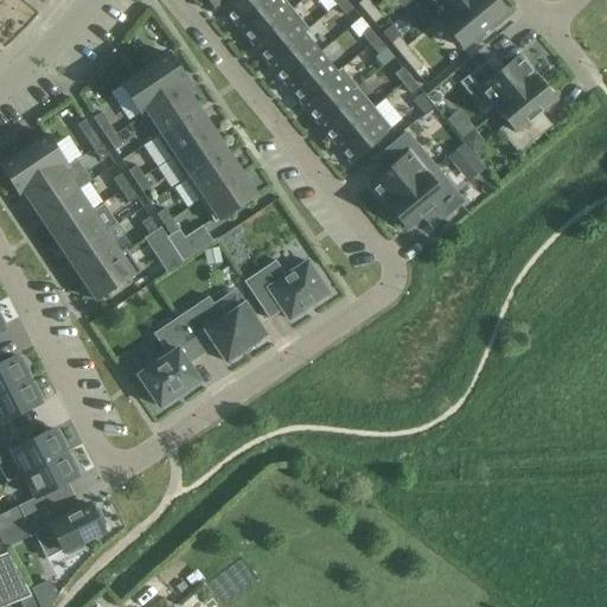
[(224,0),(219,4),(236,23),(263,0),(224,0)]
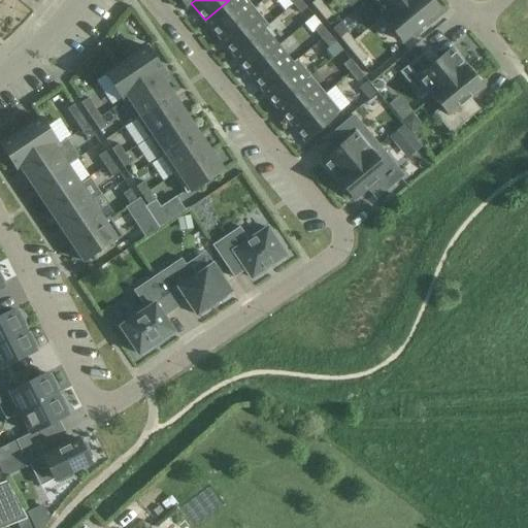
[(248,0),(229,0),(205,20),(220,37),(255,8),(248,0)]
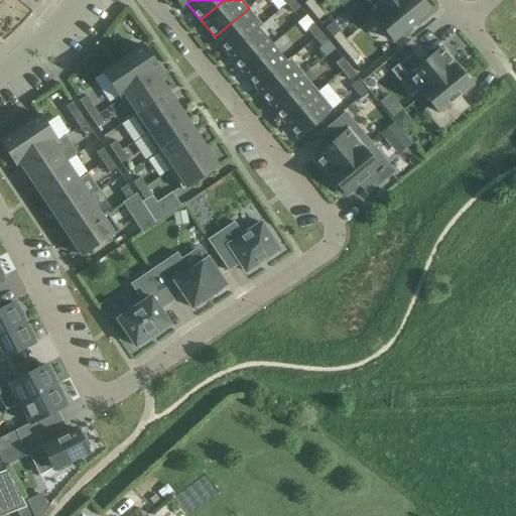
[(293,0),(290,0),(286,4),(293,12),(299,7),(293,0)]
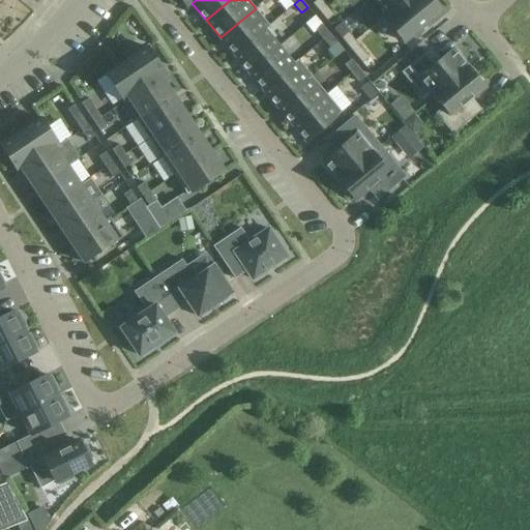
[(326,7),(320,0),(317,0),(313,4),(320,13),(326,7)]
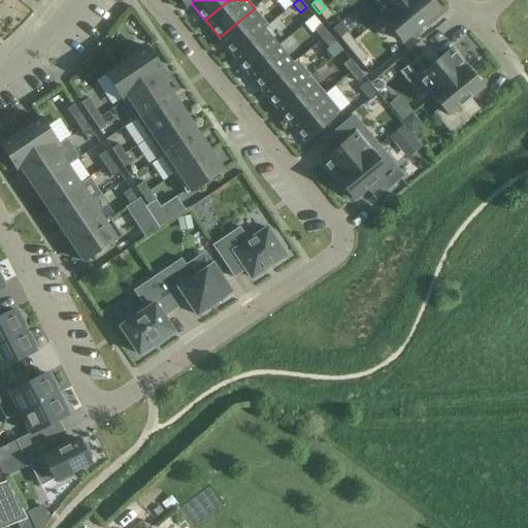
[(382,19),(403,0),(372,0),(385,14),(381,18),(382,19)]
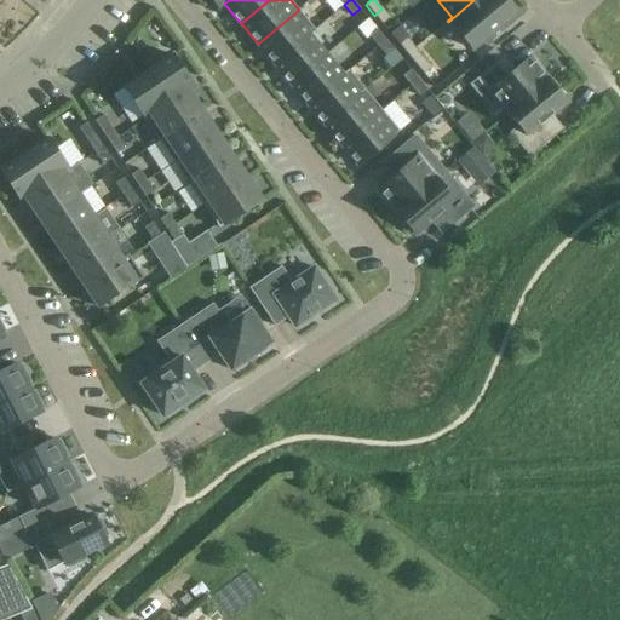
[(474,0),(448,22),(471,50),(516,13),(504,0),(474,0)]
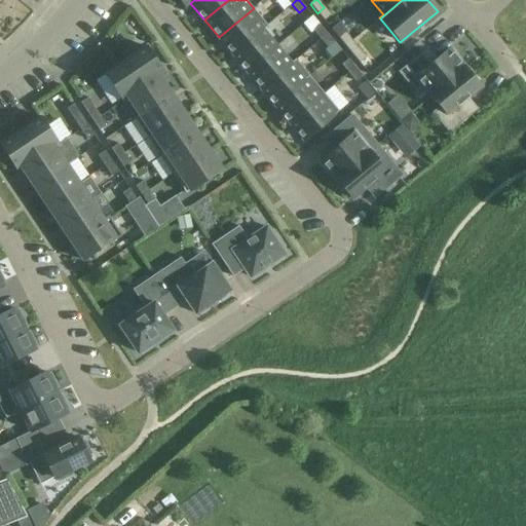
[(317,13),(324,22),(331,15),(324,7),(317,13)]
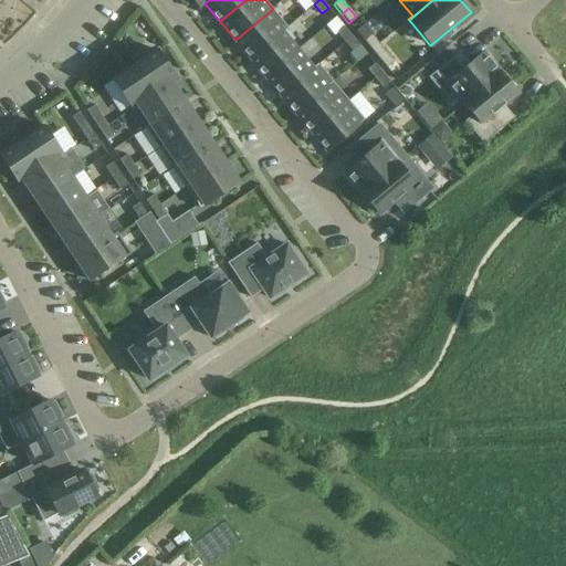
[(273,9),(236,40),(250,59),(283,31),(287,27),(273,9)]
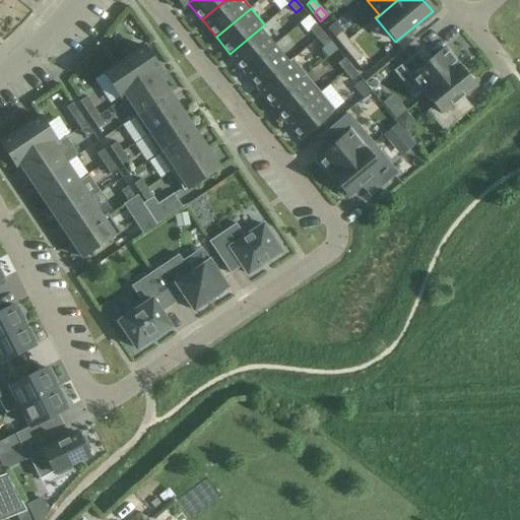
[(335,22),(328,28),(335,38),(342,46),(348,41),(341,31),(343,30),(335,22)]
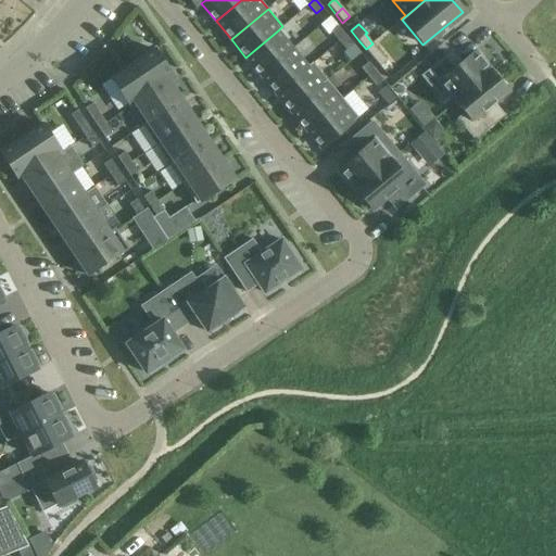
[(338,26),(331,32),(339,41),(345,35),(338,26)]
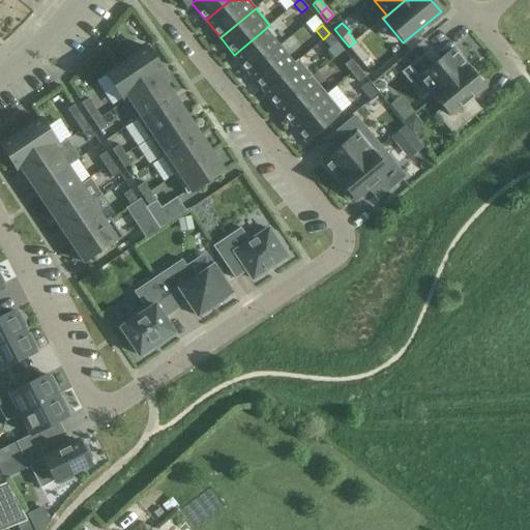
[(265,29),(234,55),(248,71),(278,47),(265,30),(265,29)]
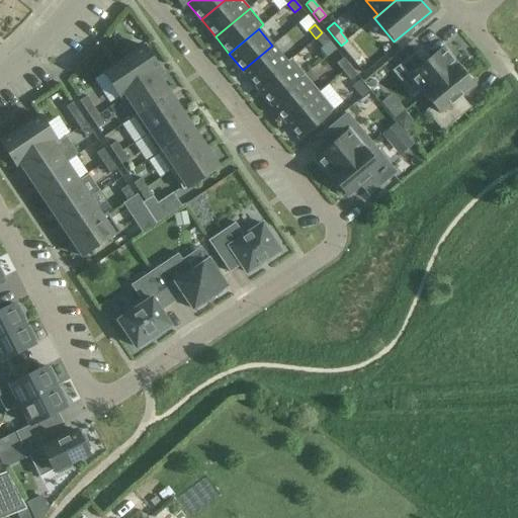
[(322,32),(316,38),(323,47),(329,41),(322,32)]
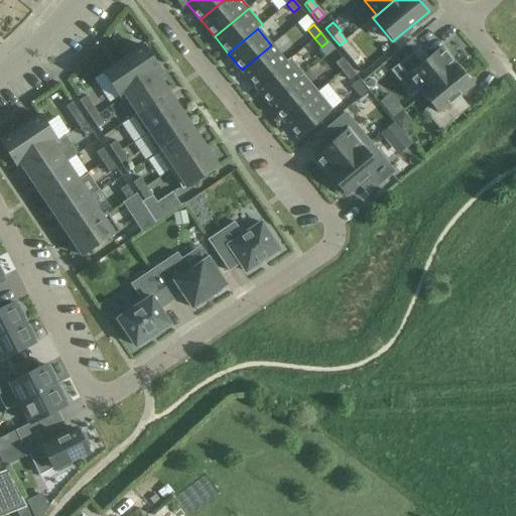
[(339,46),(346,54),(353,49),(346,40),(340,45),(339,46)]
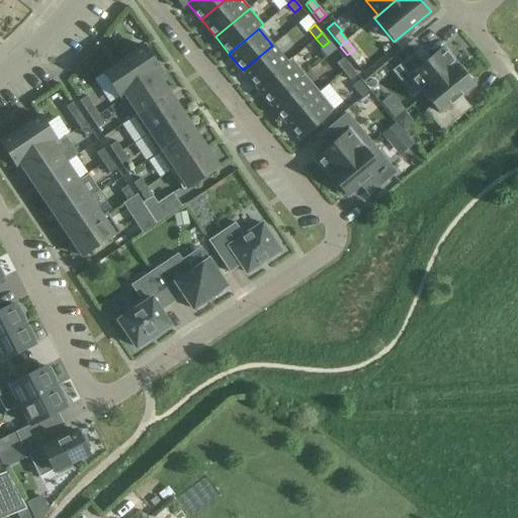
[(413,40),(395,56),(402,65),(414,55),(421,50),(413,40)]
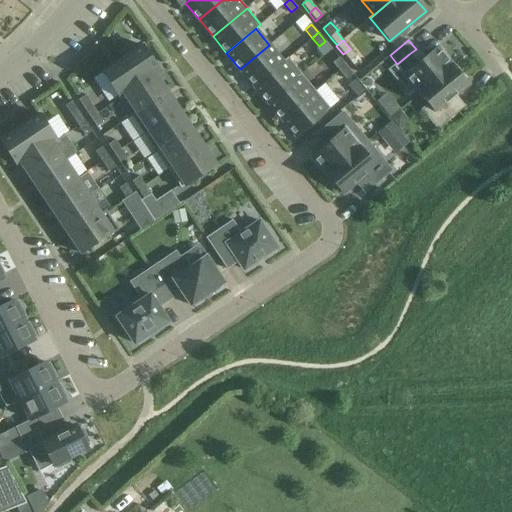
[(269,45),(240,69),(254,86),(283,62),(269,45)]
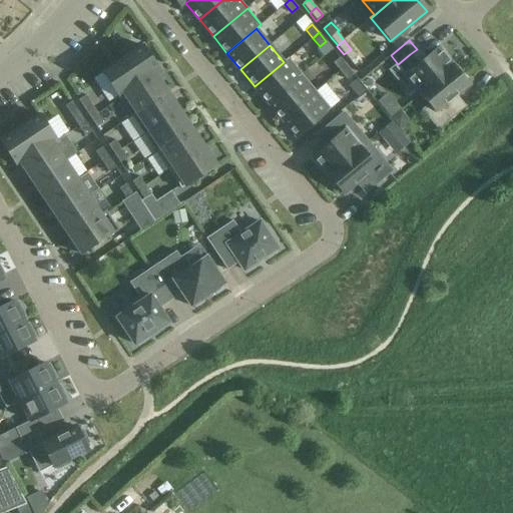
[(142,47),(122,59),(139,85),(158,72),(142,47)]
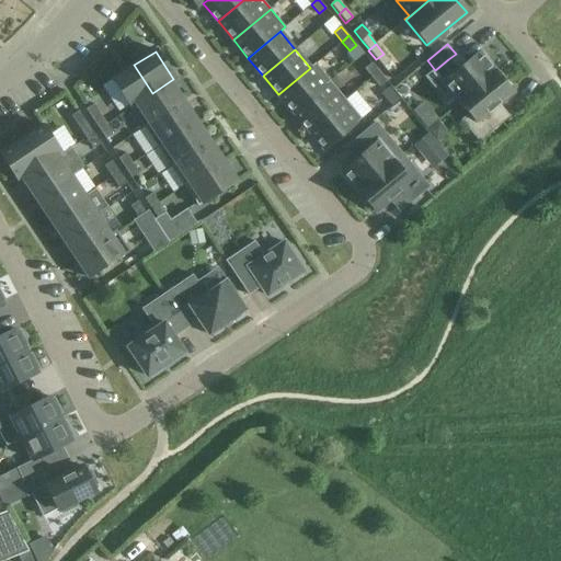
[(450,91),(459,103),(495,73),(479,53),(458,70),(448,59),(435,70),(426,78),(443,98),(450,91)]
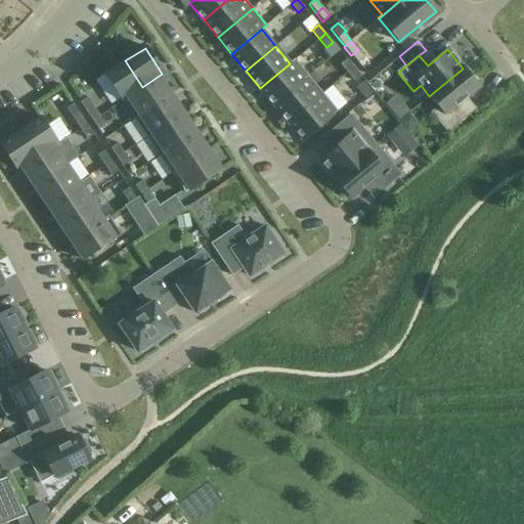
[(351,55),(358,63),(364,58),(358,50),(351,55)]
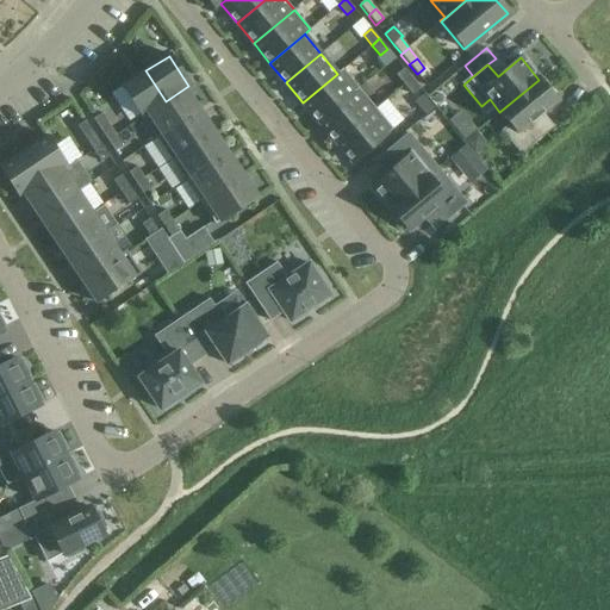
[(404,67),(396,74),(404,83),(412,76),(404,67)]
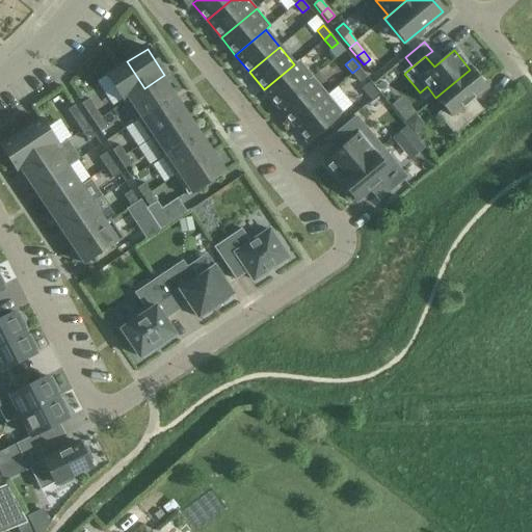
[(127,61),(107,75),(124,99),(125,101),(144,88),(127,61)]
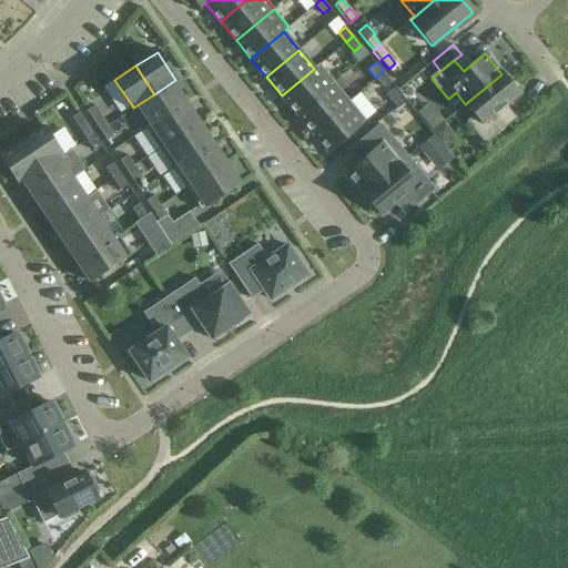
[(314,69),(282,95),(297,114),(330,87),(328,85),(314,69)]
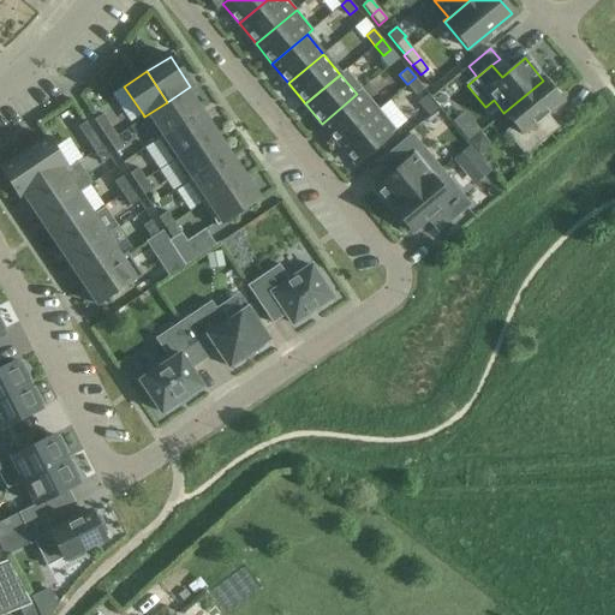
[(416,77),(407,84),(416,94),(424,88),(416,77)]
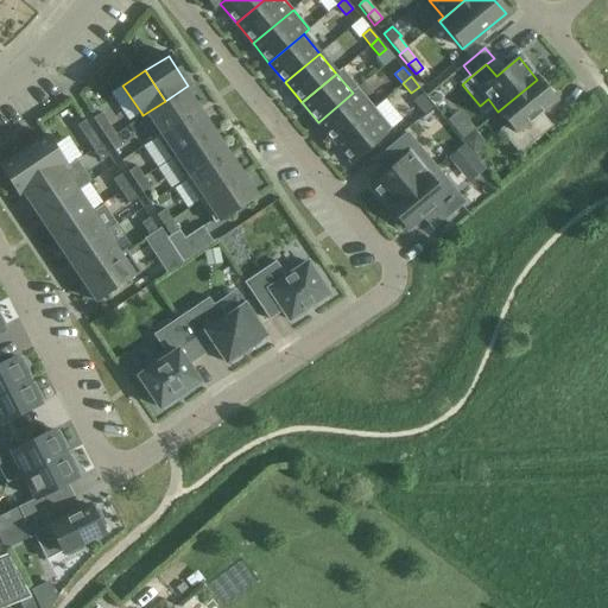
[(556,102),(537,80),(498,112),(508,125),(501,132),(519,153),(543,132),(533,120),(556,102)]
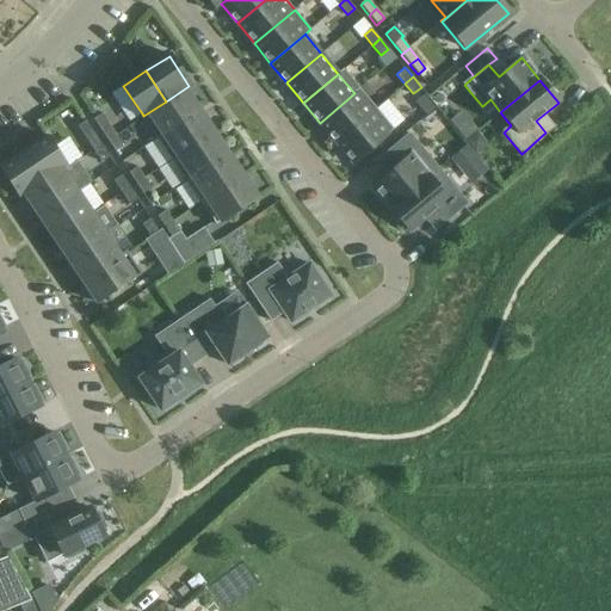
[(166,102),(143,116),(144,117),(158,137),(199,111),(185,90),(191,86),(191,85),(189,86),(166,102)]
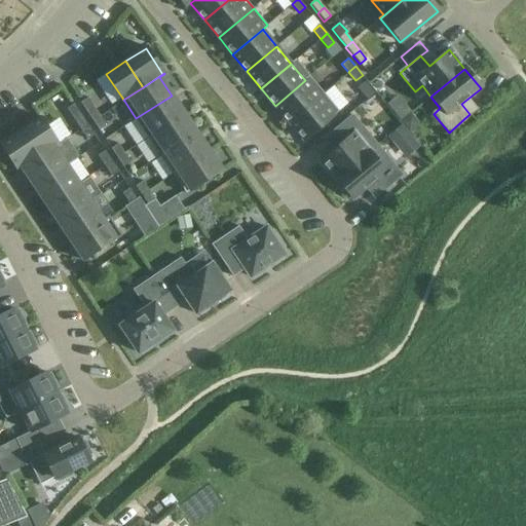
[(305,80),(275,106),(289,122),(324,94),(310,76),(305,80)]
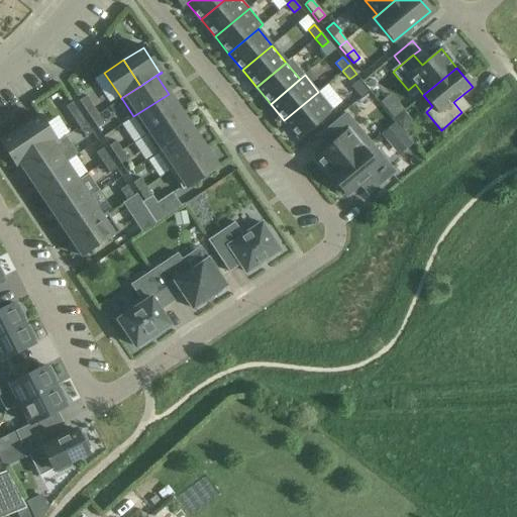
[(360,80),(352,87),(360,97),(369,90),(368,89),(363,82),(360,80)]
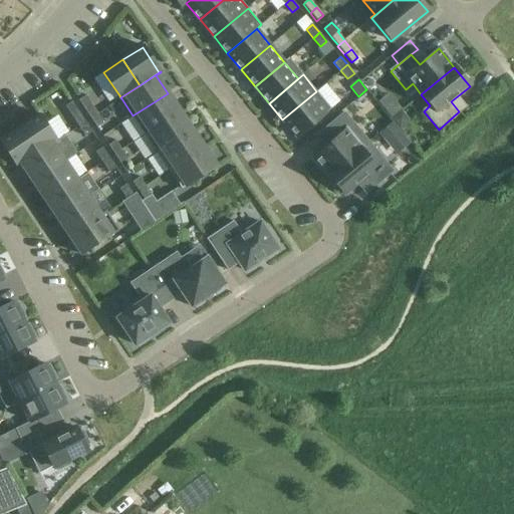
[(316,91),(282,119),(297,137),(331,108),(316,91)]
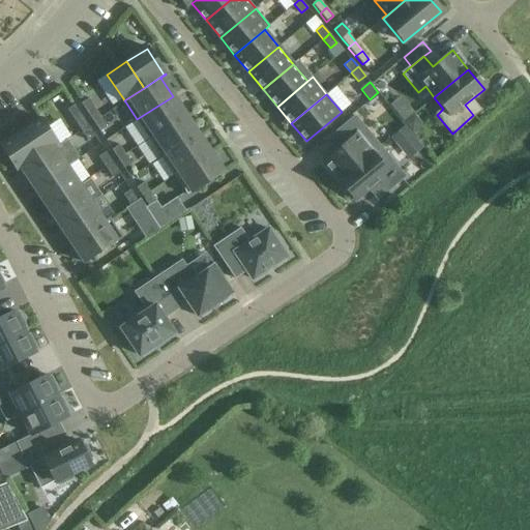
[(173,96),(137,119),(149,138),(185,114),(173,96)]
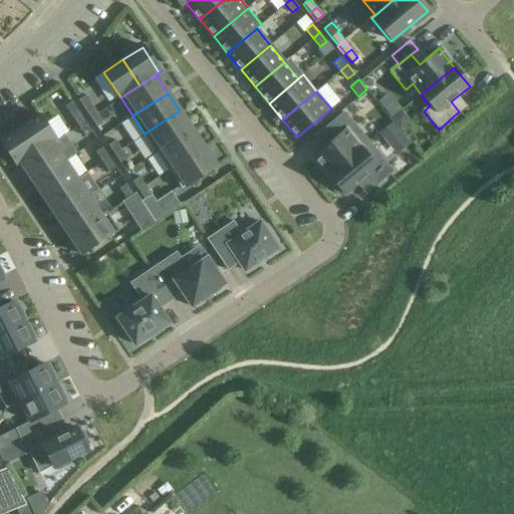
[(92,104),(86,95),(79,100),(85,109),(92,104)]
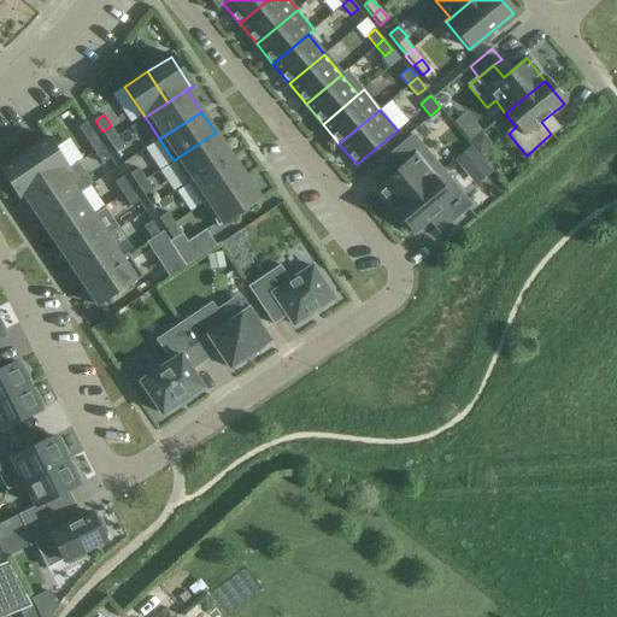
[(95,135),(87,122),(78,128),(88,141),(95,135)]
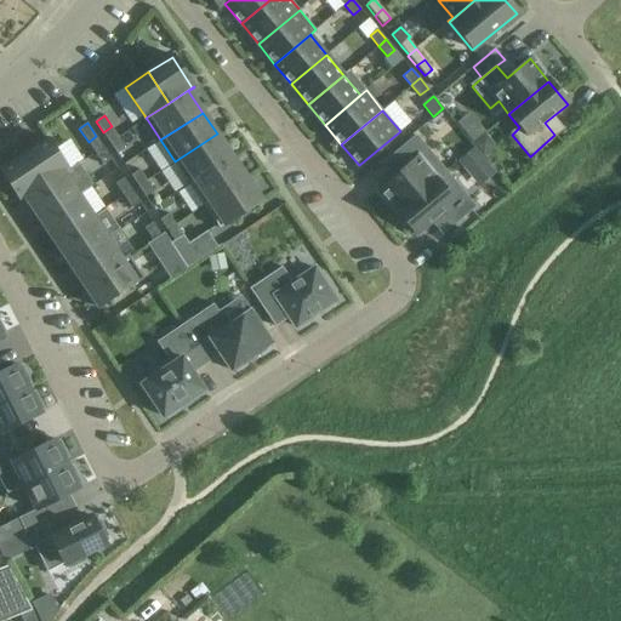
[(112,126),(103,132),(109,142),(118,137),(119,137),(112,126)]
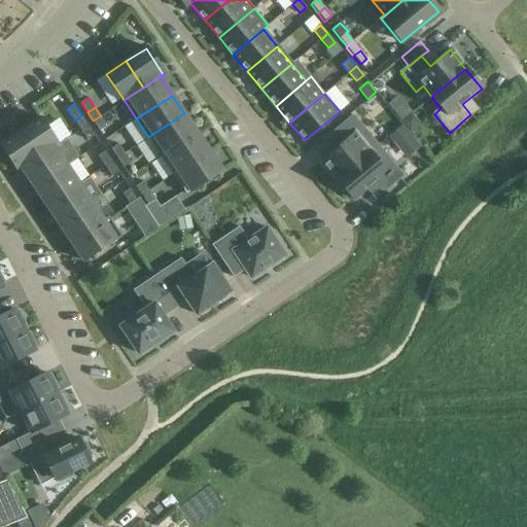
[(184,113),(148,137),(161,155),(197,132),(184,113)]
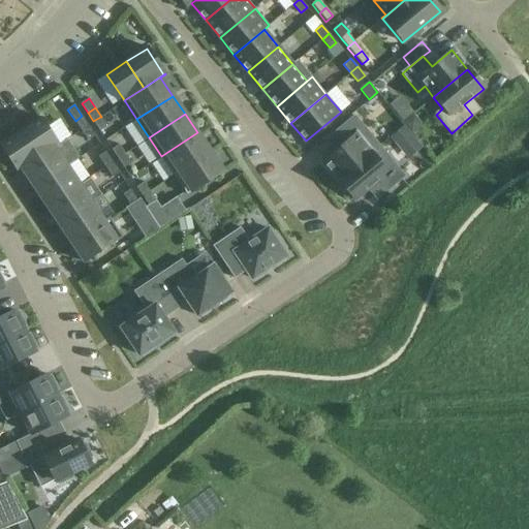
[(414,114),(403,122),(405,125),(412,133),(423,124),(414,114)]
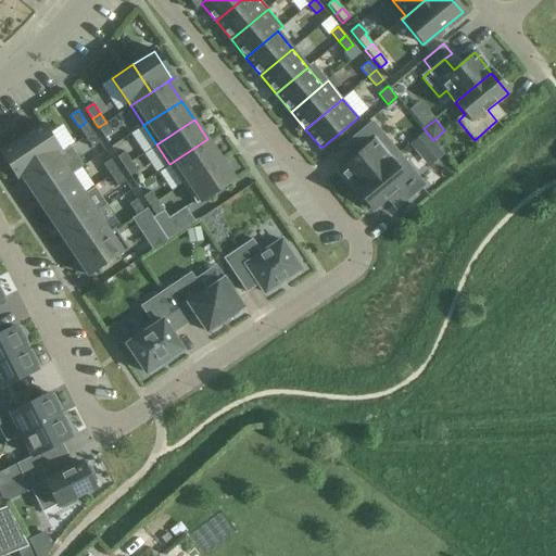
[(85,136),(92,131),(86,122),(79,127),(78,127),(85,136)]
